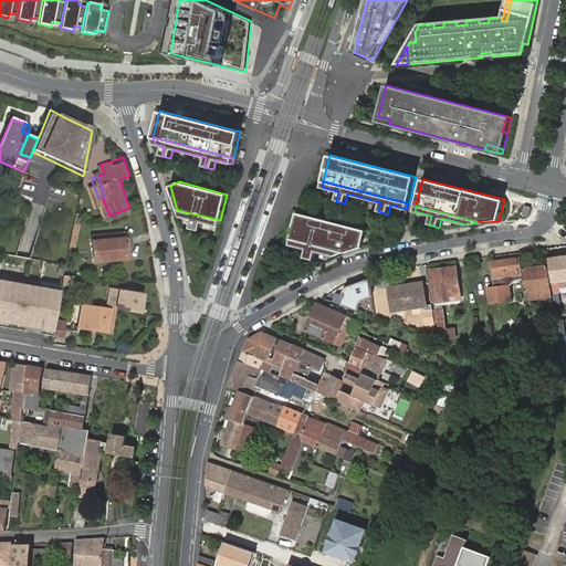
[(179,216),(192,219),(190,228),(199,230),(201,221),(218,226),(220,220),(177,210),(179,216)]
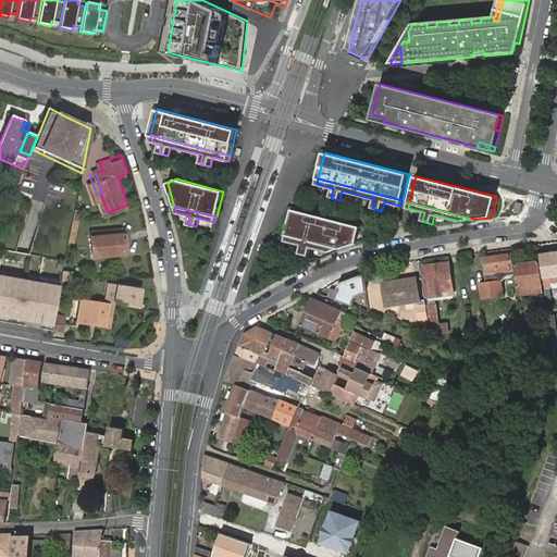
[(361,226),(293,209),(286,234),(337,248),(339,249),(347,247),(357,244),(361,226)]
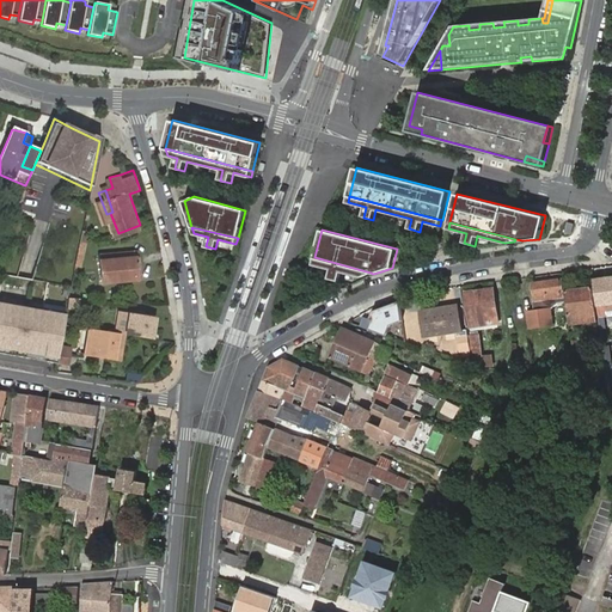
[(80,237),(74,268),(81,270),(89,236),(80,237)]
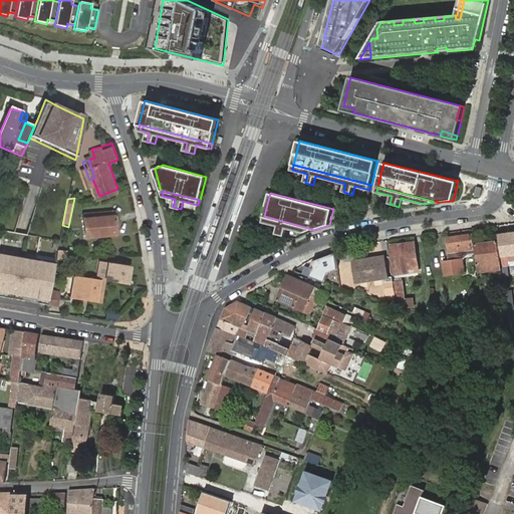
[(84,238),(113,234),(119,233),(116,214),(113,214),(82,219),(84,238)]
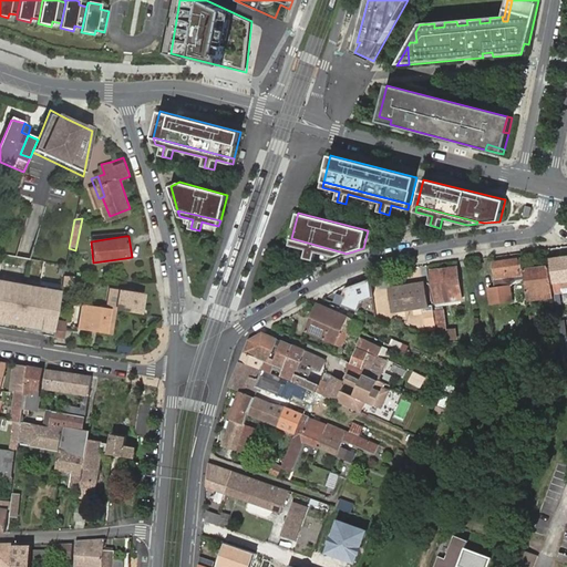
[(343,253),(291,238),(290,245),(307,249),(305,258),(313,260),(316,251),(336,256),(343,253)]
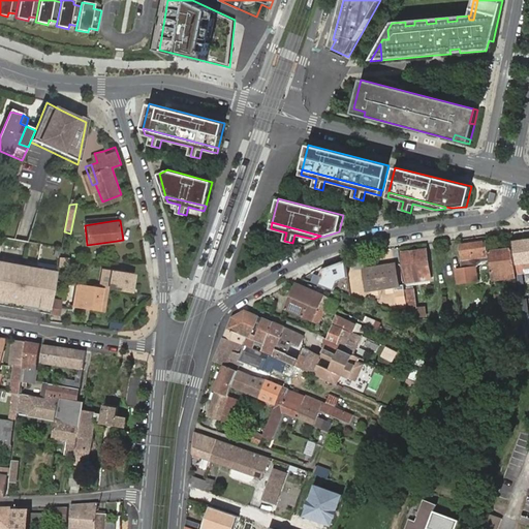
[(528,240),(514,243),(518,275),(526,274),(525,262),(528,262),(528,240)]
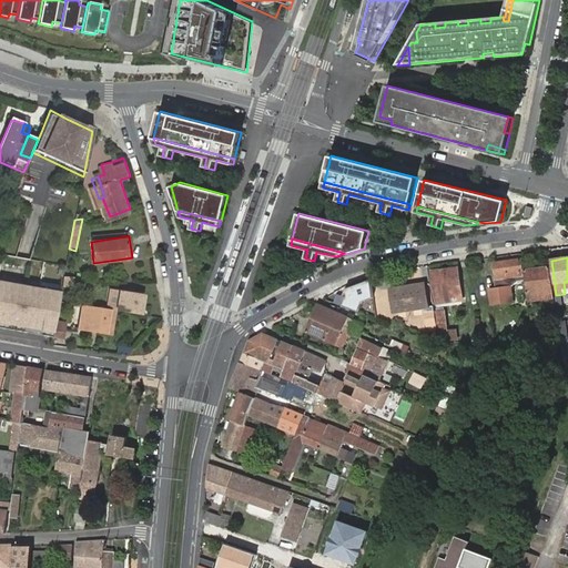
[(520,259),(494,262),(497,283),(524,279),(520,259)]
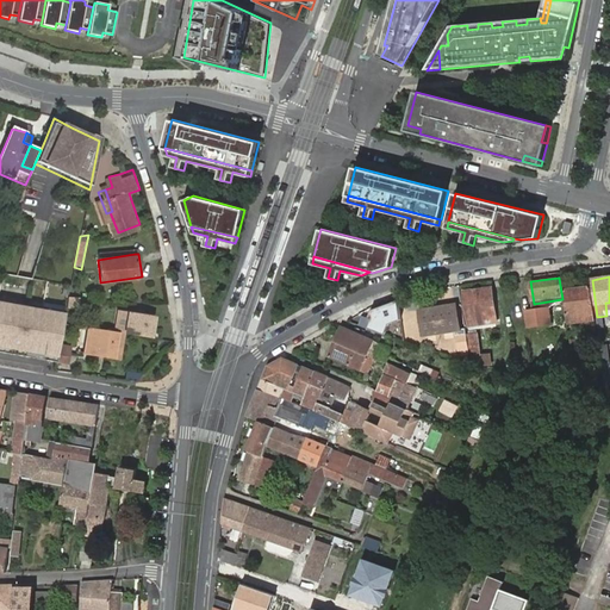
[(591,286),(562,290),(566,315),(567,323),(595,321),(591,286)]
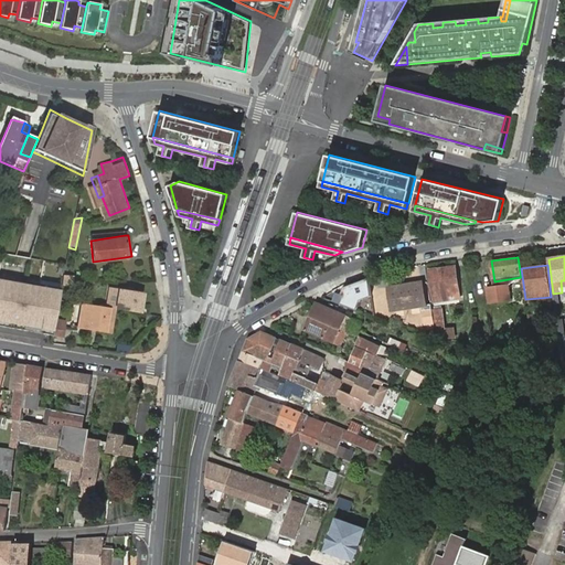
[(460,298),(455,266),(429,269),(434,301),(460,298)]
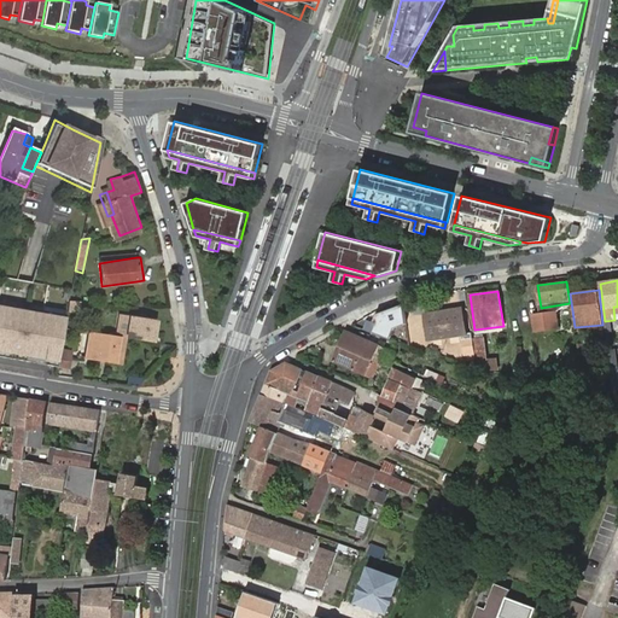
[(64,318),(0,305),(0,356),(6,357),(57,367),(57,365),(59,349),(60,342),(60,339),(63,328),(64,318)]
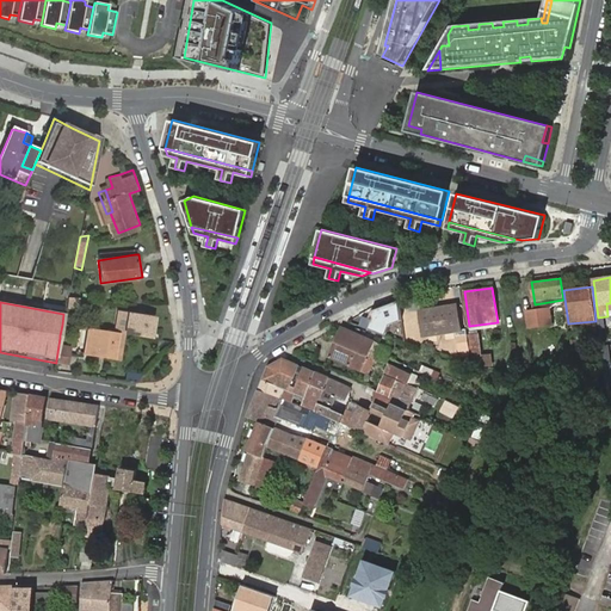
[(360,331),(383,326),(383,323),(402,320),(397,302),(356,312),(360,331)]
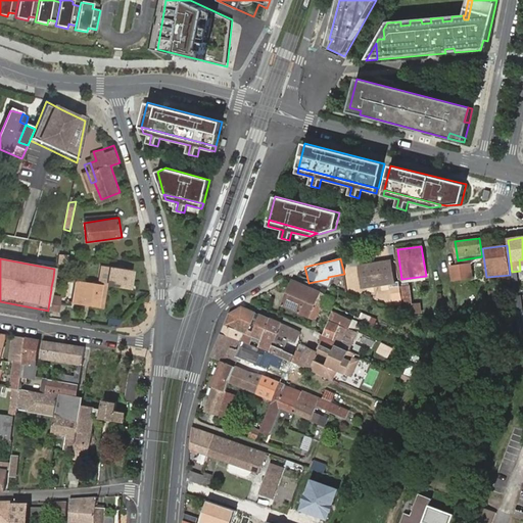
[(363,284),(394,280),(391,262),(360,266),(363,284)]
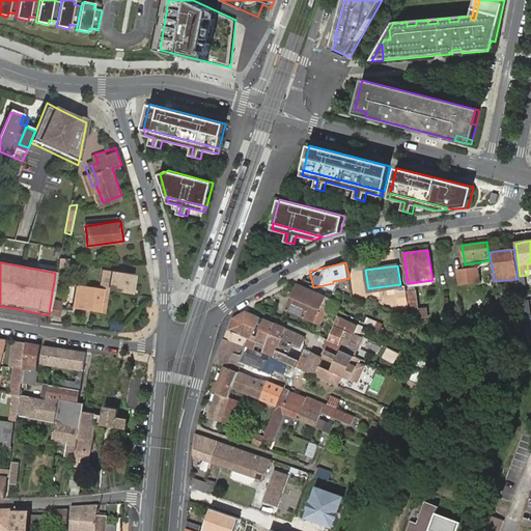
[(468,269),(469,281),(480,280),(478,268),(468,269)]
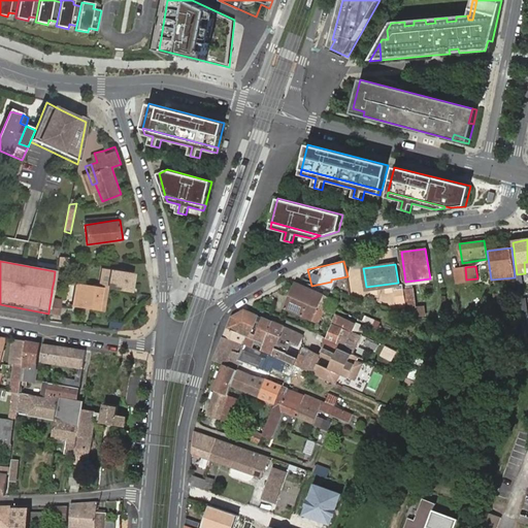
[(460,281),(466,279),(465,267),(458,268),(460,281)]
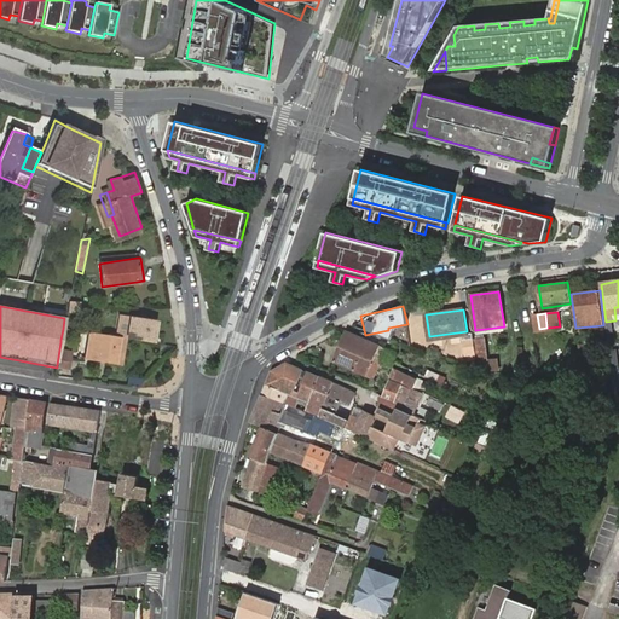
[(156,319),(120,316),(116,336),(126,337),(154,341),(156,319)]
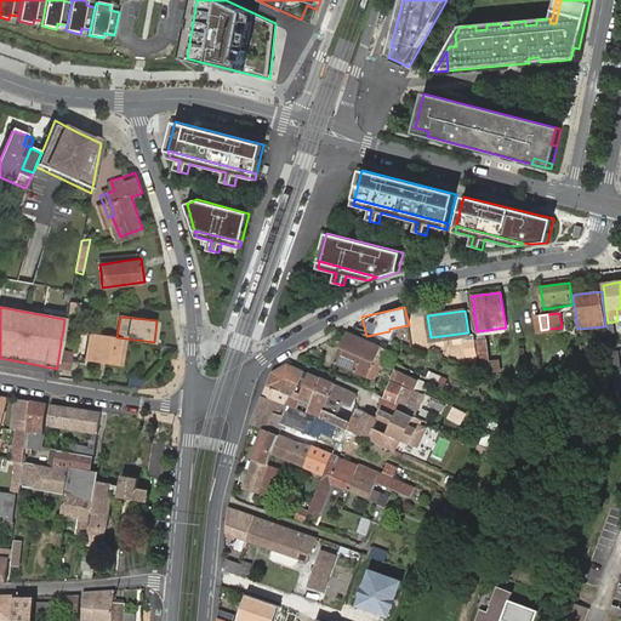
[(347,332),(341,347),(381,364),(387,349),(347,332)]
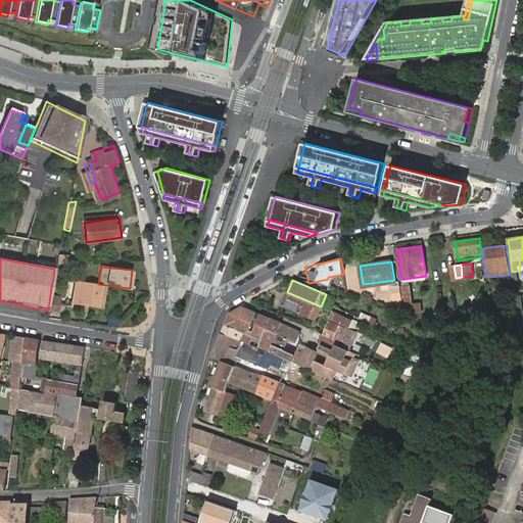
[(103,307),(106,285),(98,284),(76,281),(72,302),(103,307)]
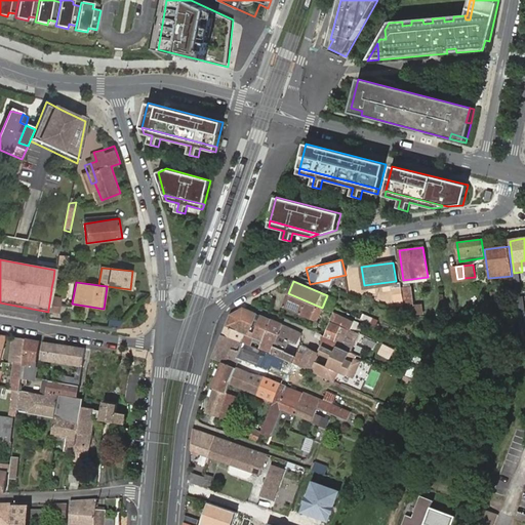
[(404,300),(402,286),(394,288),(395,301),(404,300)]
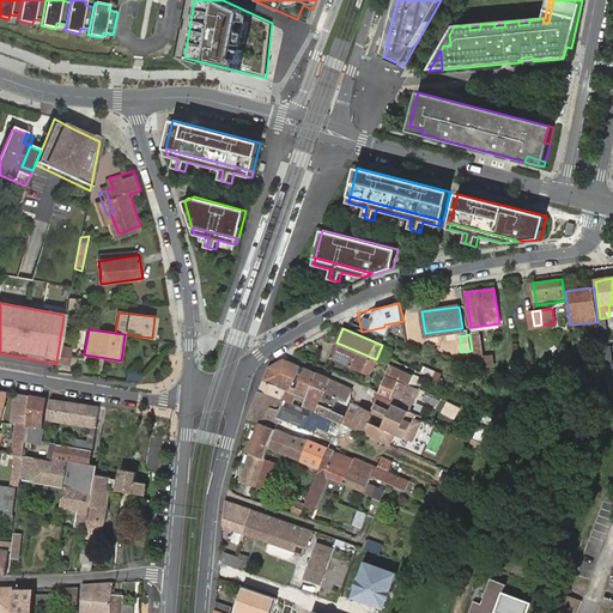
[(472,339),(475,363),(495,368),(493,354),(484,356),(481,338),(472,339)]
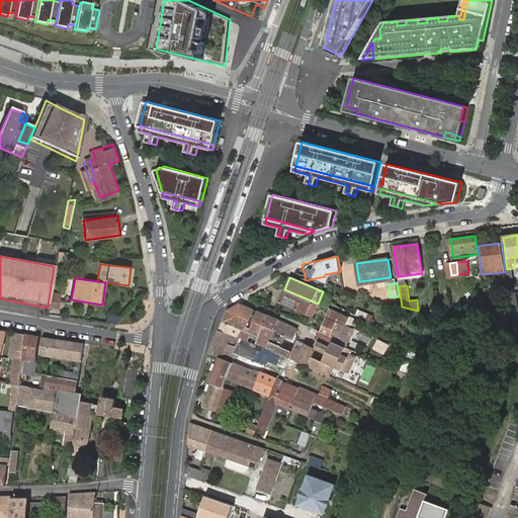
[(485,299),(486,307),(494,306),(491,287),(484,288),(485,299)]
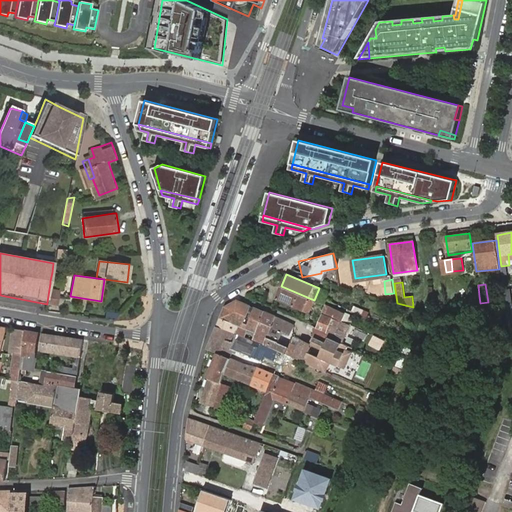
[(314,300),(281,286),(275,298),(309,313),(314,300)]
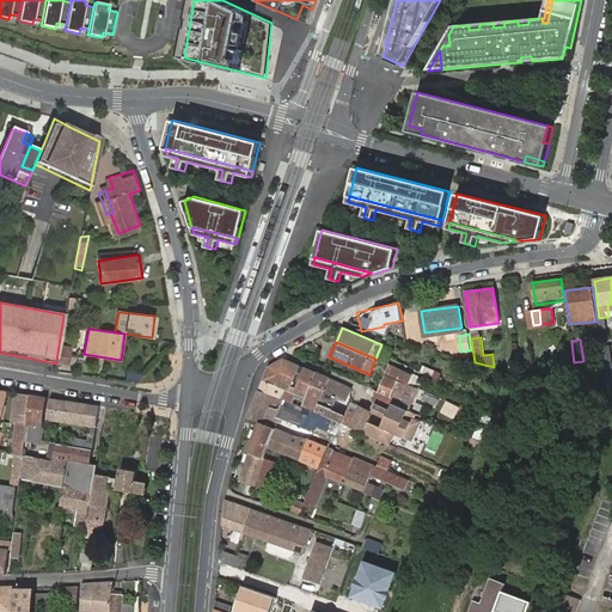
[(59,346),(56,361),(68,363),(72,347),(59,346)]
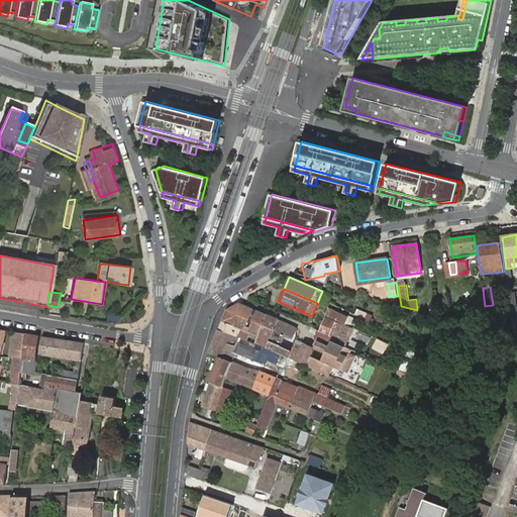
[(228,309),(223,320),(252,333),(260,336),(265,323),(269,315),(259,311),(249,329),(246,327),(254,309),(239,303),(228,309)]
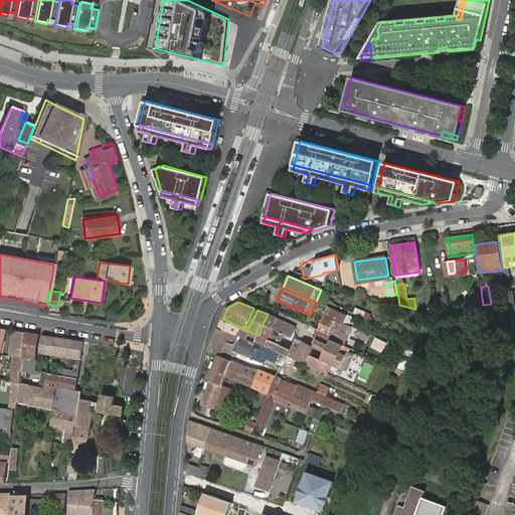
[(325,313),(353,324),(355,318),(328,306),(325,313)]
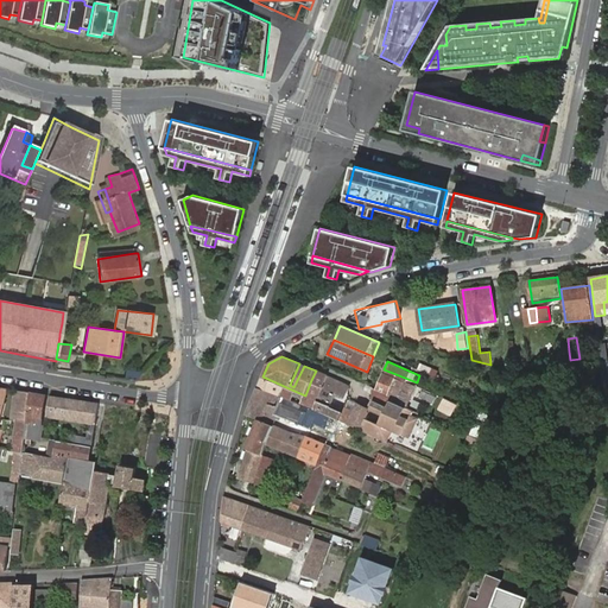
[(418,363),(416,371),(435,375),(436,368),(418,363)]
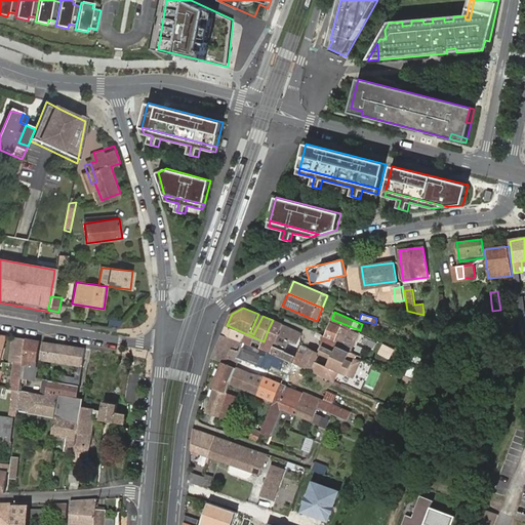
[(269,328),(264,341),(259,349),(272,353),(284,325),(273,320),(269,328)]
